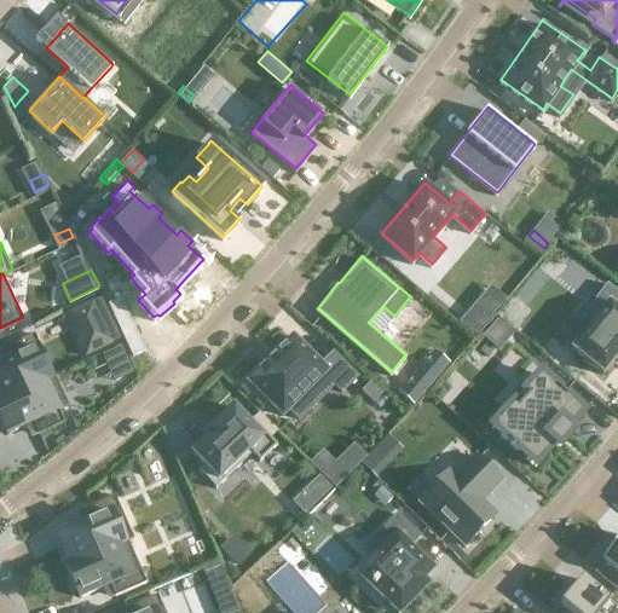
[(575,343),(573,346),(575,347),(602,369),(601,369),(604,370),(605,369),(605,368),(617,351),(617,288),(608,281),(600,291),(610,300),(575,343)]
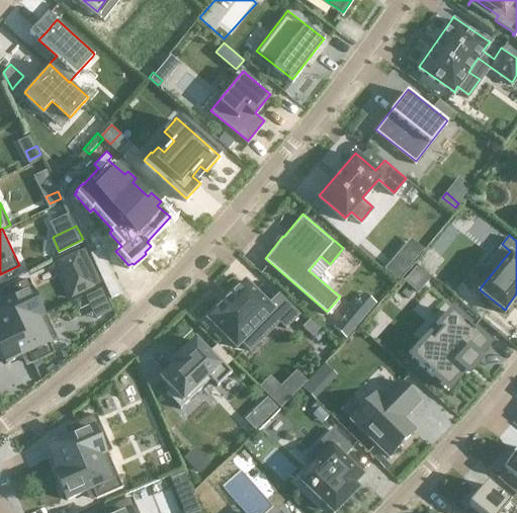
[(85,247),(56,260),(73,297),(102,283),(85,247)]
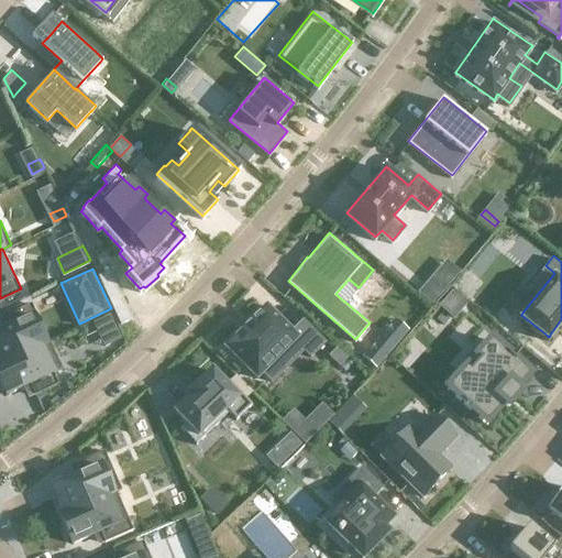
[(427,282),(418,292),(432,304),(441,294),(427,282)]
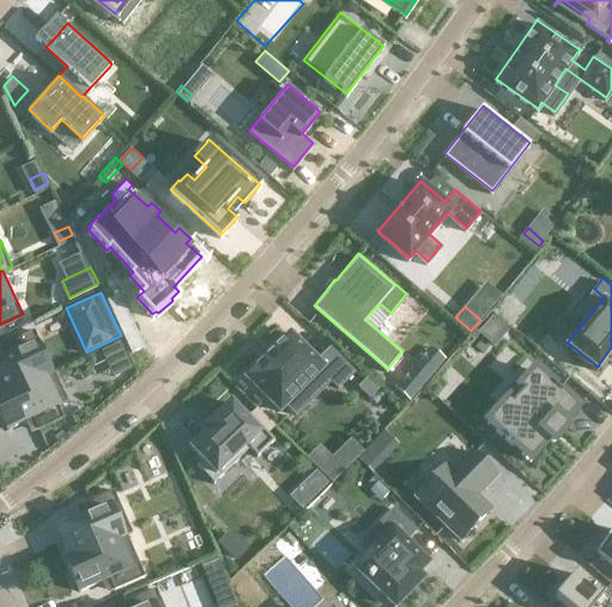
[(494,315),(479,332),(495,346),(510,331),(494,315)]
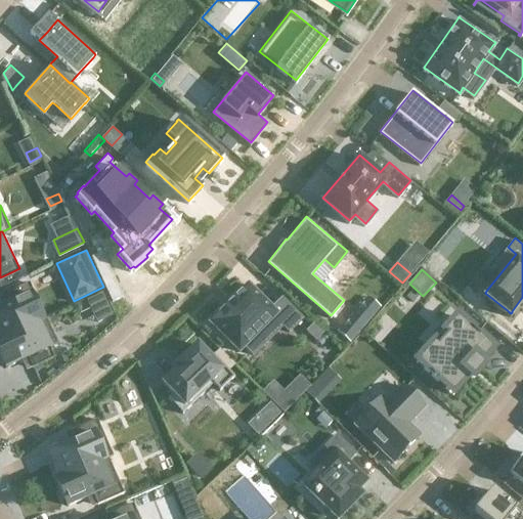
[(8,302),(0,305),(0,336),(46,315),(30,279),(3,292),(8,302)]
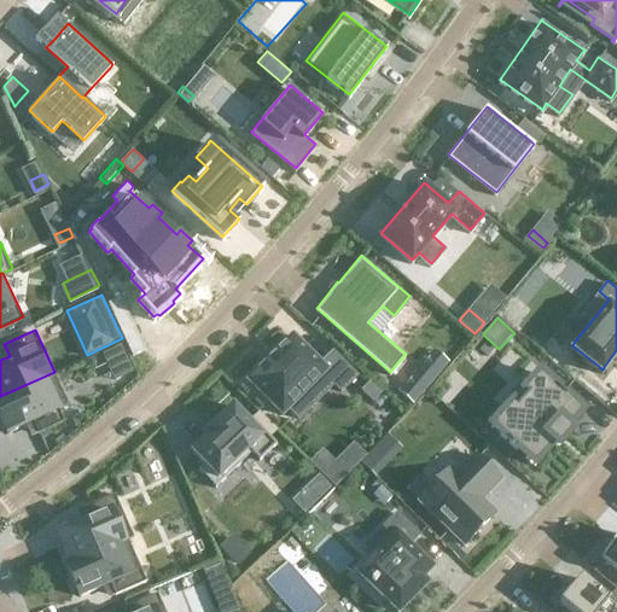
[(250,376),(249,377),(250,378),(283,411),(290,404),(300,415),(313,401),(303,391),(321,372),(338,390),(356,372),(331,347),(319,359),(295,334),(295,333),(294,332),(291,333),(292,334),(277,350),(275,349),(266,360),(250,376)]
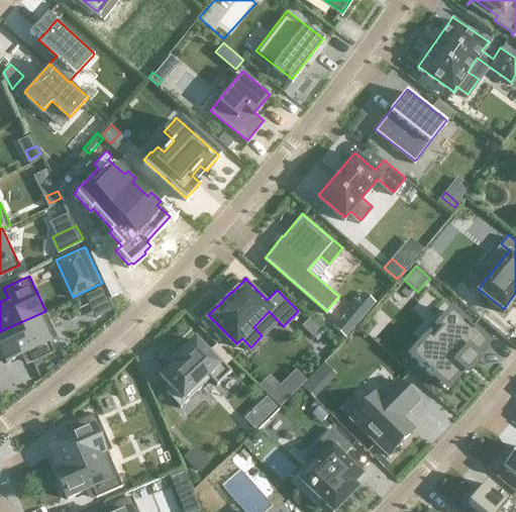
[(102,289),(86,296),(97,318),(112,311),(102,289)]
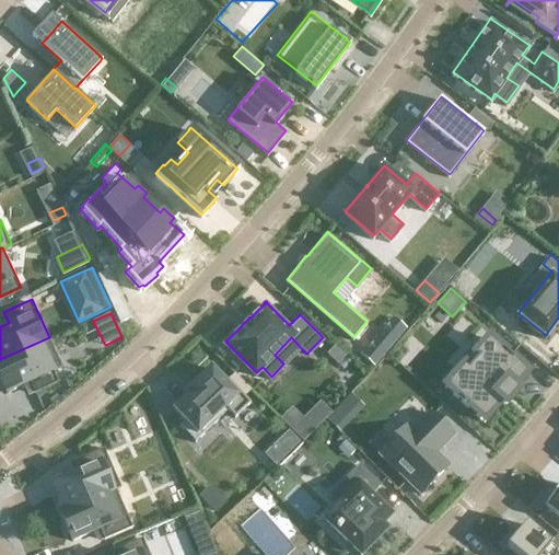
[(391,314),(359,353),(374,365),(406,327),(391,314)]
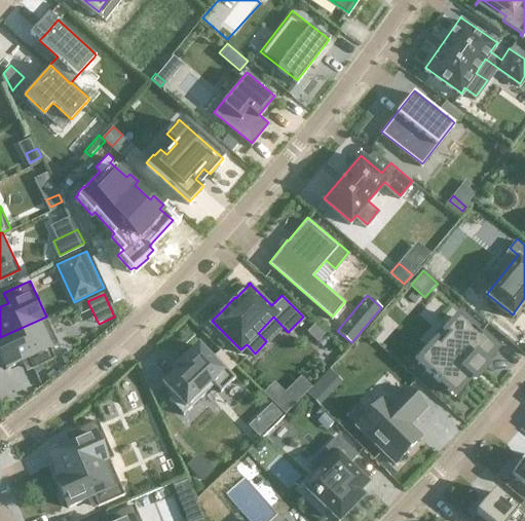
[(435,341),(418,360),(455,394),(472,375),(475,378),(487,365),(484,362),(496,347),(459,314),(447,329),(443,325),(430,338),(435,341)]
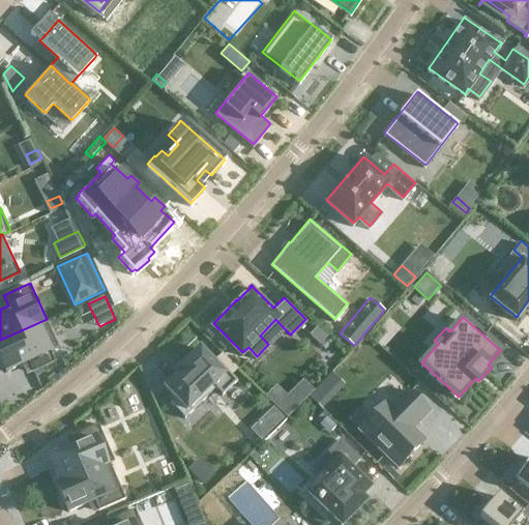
[(0,352),(7,369),(28,358),(33,369),(55,358),(50,348),(59,344),(47,319),(0,340),(0,352)]
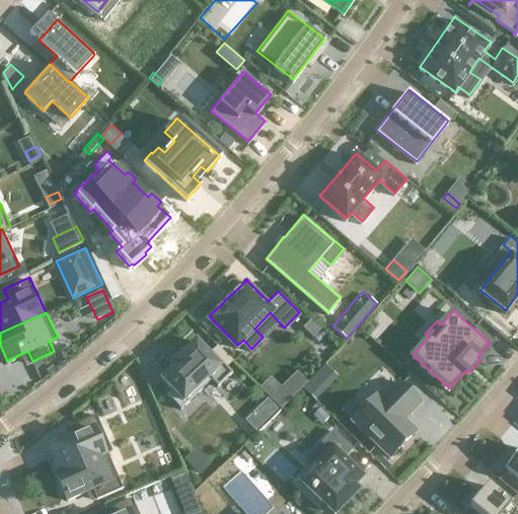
[(310,320),(303,327),(312,337),(320,329),(310,320)]
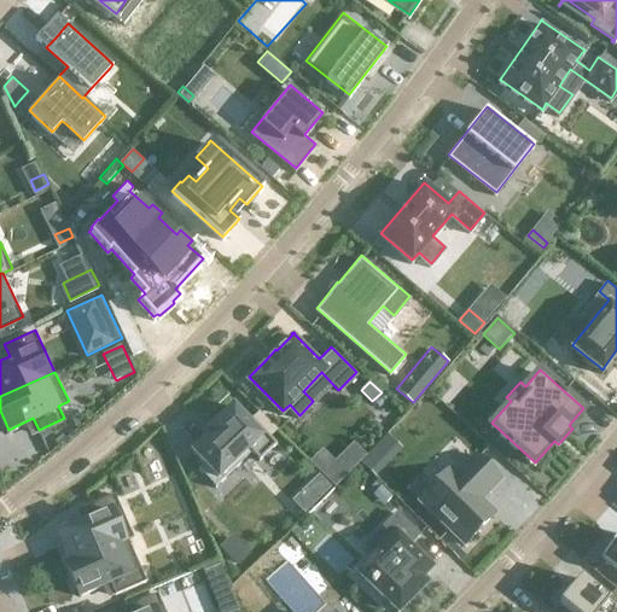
[(208,433),(192,448),(204,461),(199,466),(216,484),(252,449),(260,458),(277,441),(252,415),(249,419),(233,402),(217,418),(219,420),(213,426),(210,425),(205,430),(208,433)]
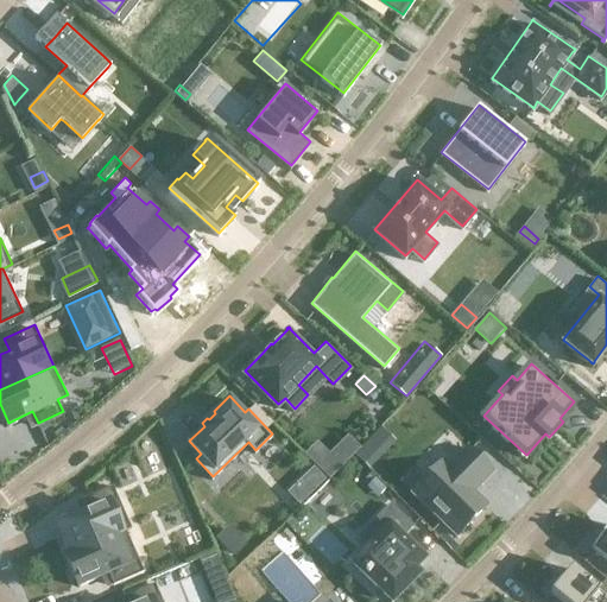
[(365,442),(355,452),(368,466),(379,455),(365,442)]
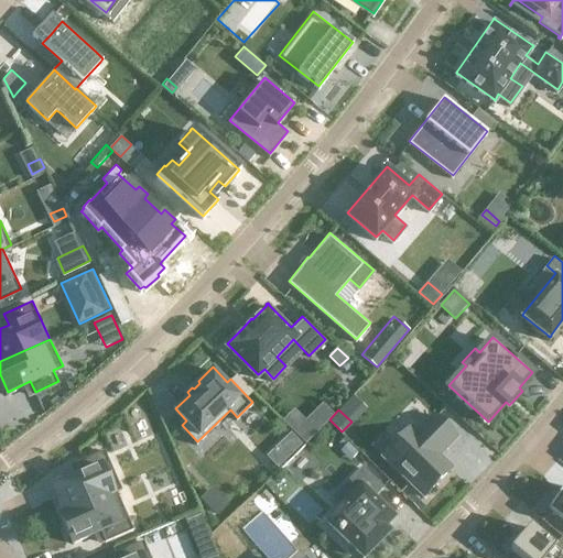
[(410,425),(383,453),(424,493),(452,466),(437,450),(443,445),(445,446),(457,434),(434,412),(417,430),(410,425)]
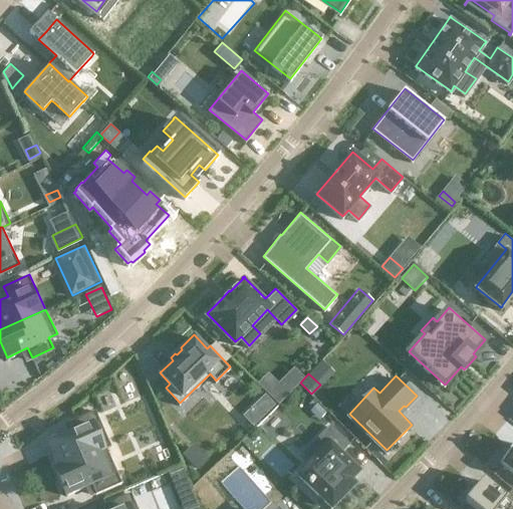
[(276,389),(271,394),(279,403),(288,394),(282,389),(276,389)]
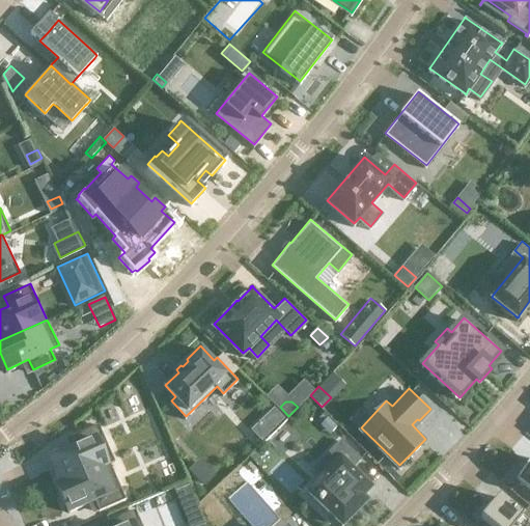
[(277,408),(268,416),(277,425),(285,416),(277,408)]
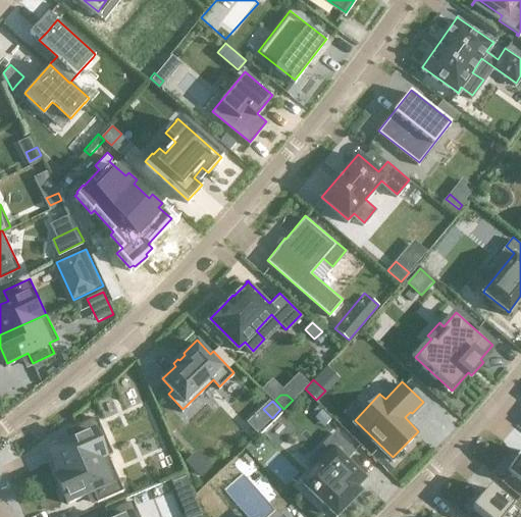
[(324,408),(319,412),(329,422),(333,417),(324,408)]
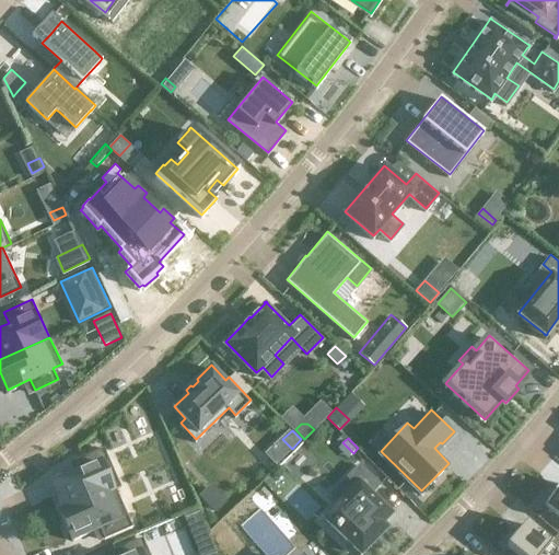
[(121,485),(104,446),(76,458),(81,469),(54,481),(66,507),(66,508),(116,486),(116,487),(121,485)]
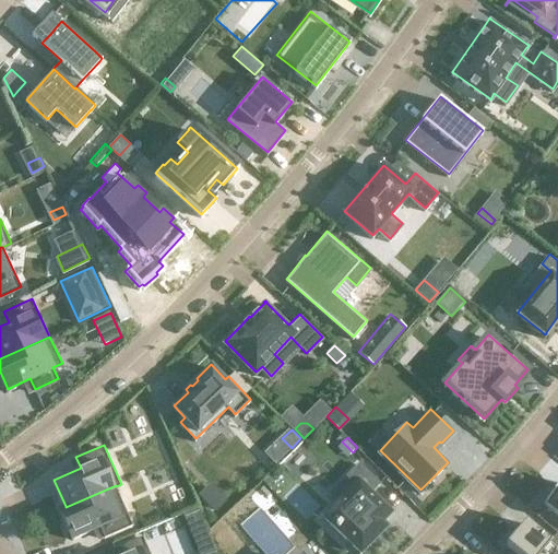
[(358,481),(325,516),(361,551),(378,533),(372,529),(390,511),(371,493),(380,484),(358,462),(349,472),(358,481)]
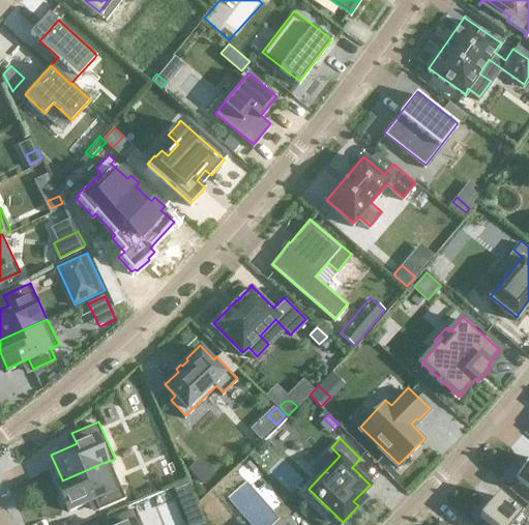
[(254,447),(250,453),(254,457),(259,453),(254,447)]
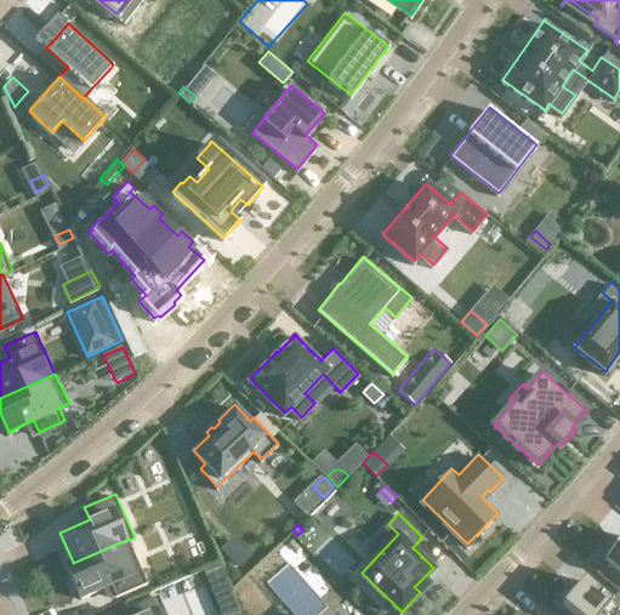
[(619,537),(606,557),(619,568),(619,537)]
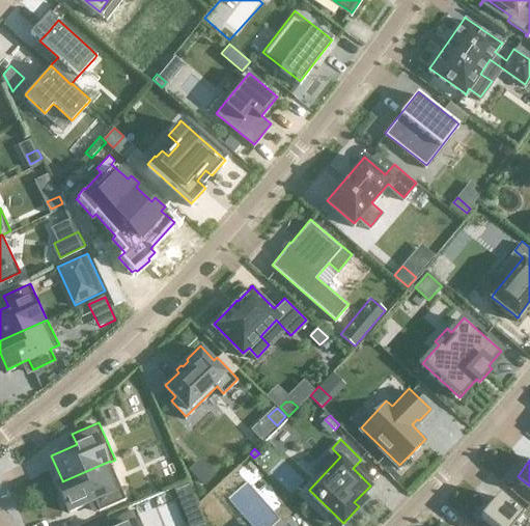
[(100,508),(126,497),(110,462),(110,461),(62,481),(62,480),(57,482),(70,509),(94,498),(100,508)]
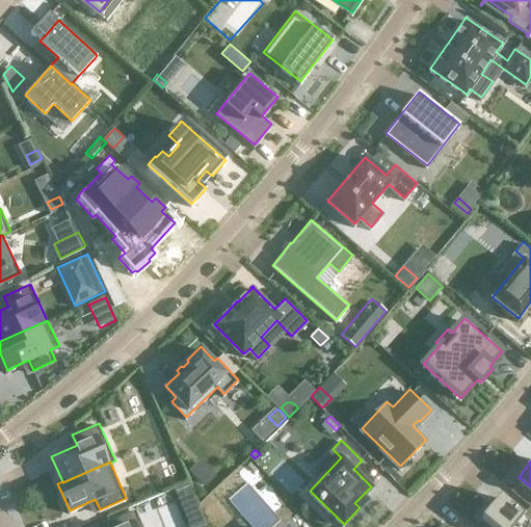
[(500,495),(481,517),(493,526),(530,526),(530,505),(523,514),(500,495)]
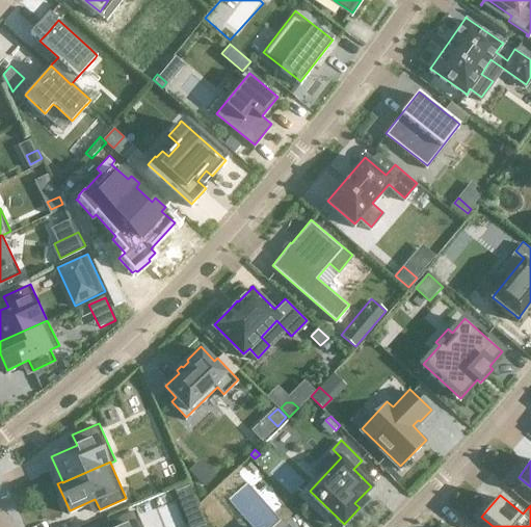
[(109,519),(111,526),(143,526),(136,508),(109,519)]
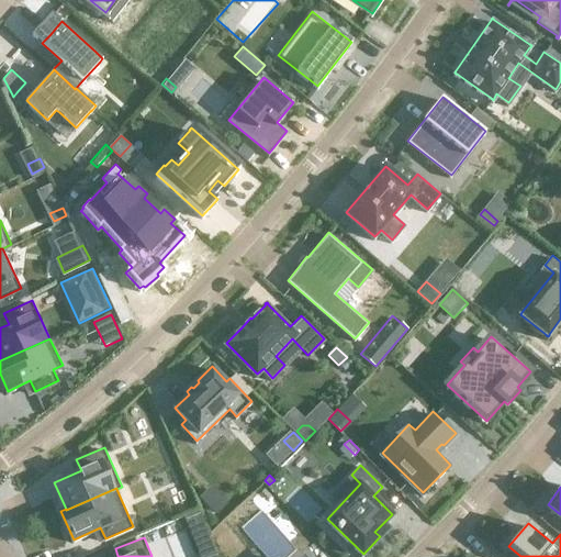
[(215,542),(198,548),(201,556),(203,556),(219,550),(215,542)]
